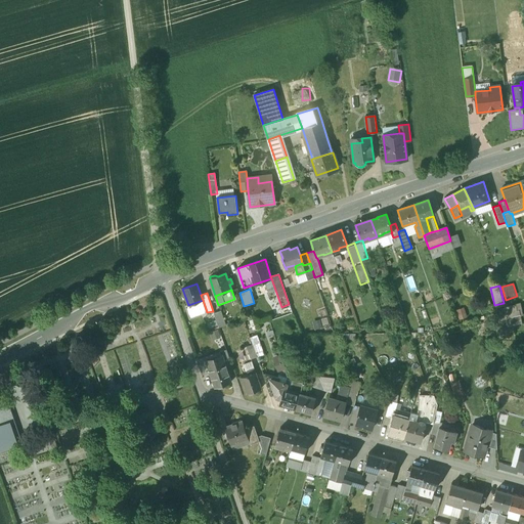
[(203,300),(188,305),(185,306),(189,318),(207,312),(203,300)]
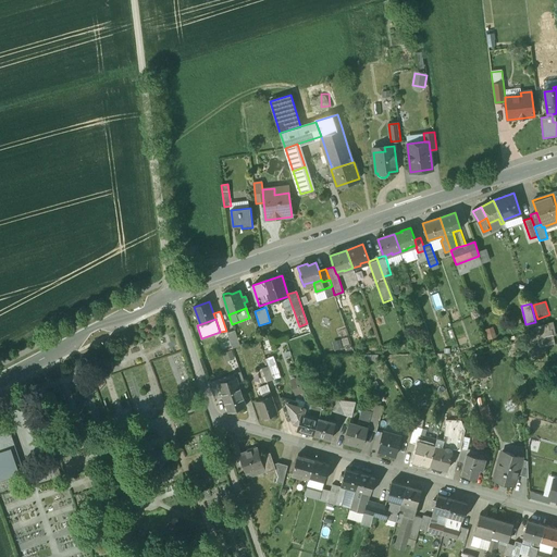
[(556,343),(553,323),(534,326),(539,347),(556,343)]
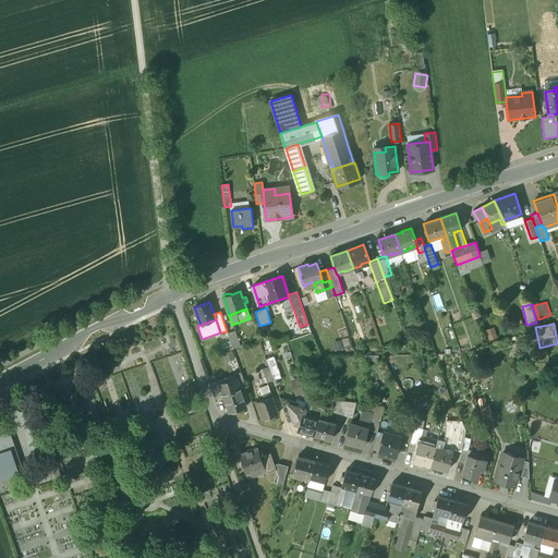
[(240,347),(235,331),(228,334),(233,349),(240,347)]
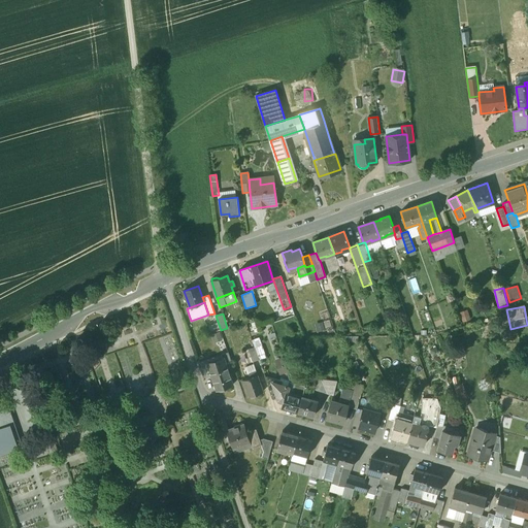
[(329,322),(324,323),(326,329),(327,328),(329,334),(334,332),(332,327),(331,328),(329,322)]
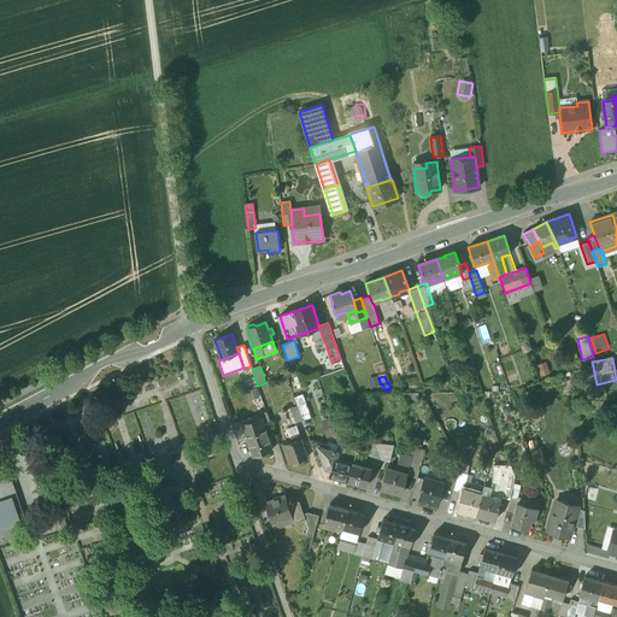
[(376,377),(368,380),(370,389),(380,387),(376,377)]
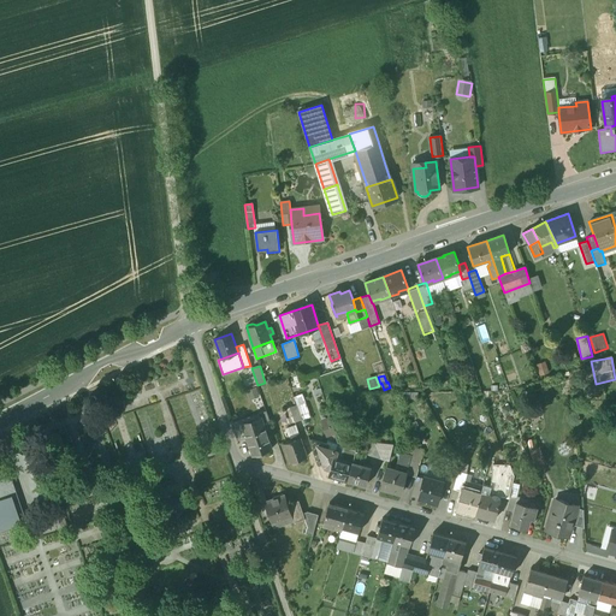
[(250,401),(259,397),(255,390),(247,392),(250,401)]
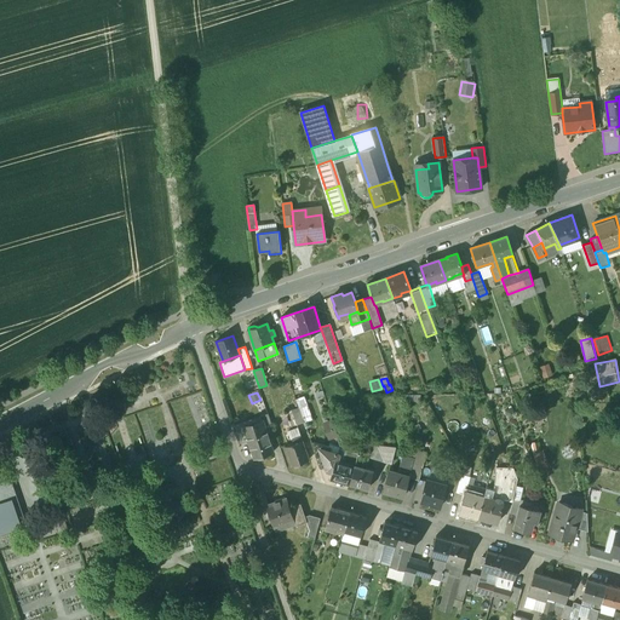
[(304,423),(313,420),(304,397),(297,400),(299,409),(304,423)]
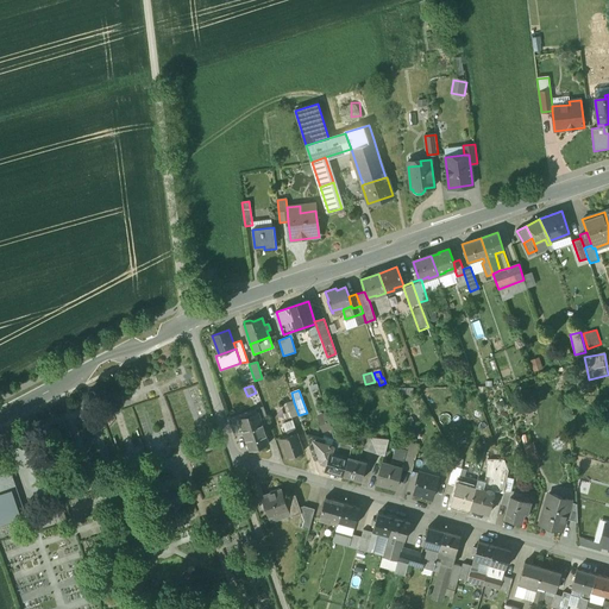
[(294,402),(287,403),(293,418),(299,415),(294,402)]
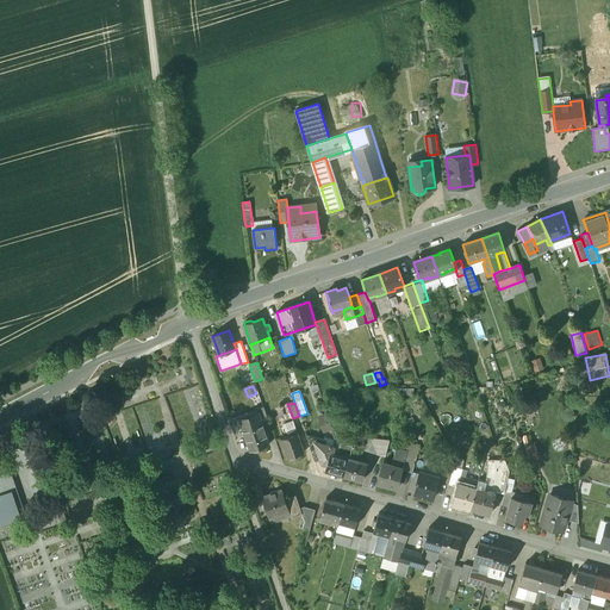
[(263,408),(255,411),(256,414),(257,414),(262,425),(262,427),(269,424),(263,408)]
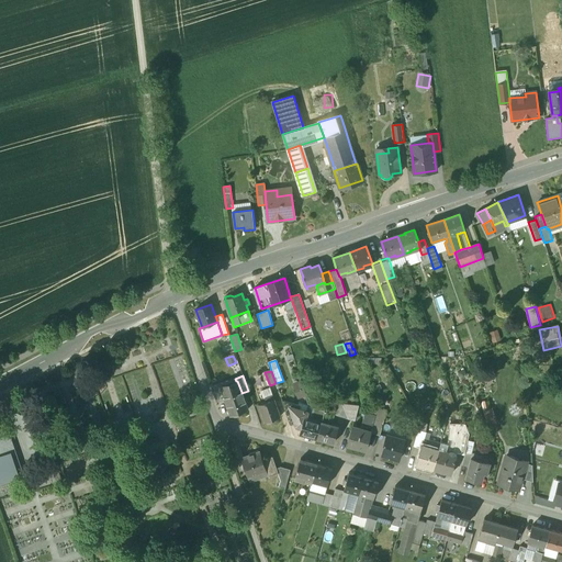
[(314,379),(301,383),(305,395),(318,391),(314,379)]
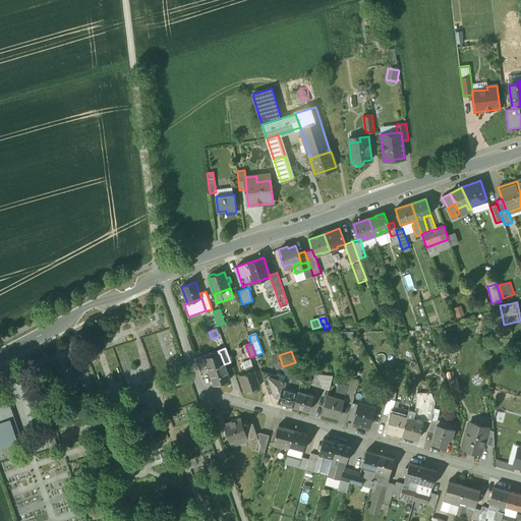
[(206,357),(205,358),(208,368),(224,363),(220,353),(219,353),(206,357)]
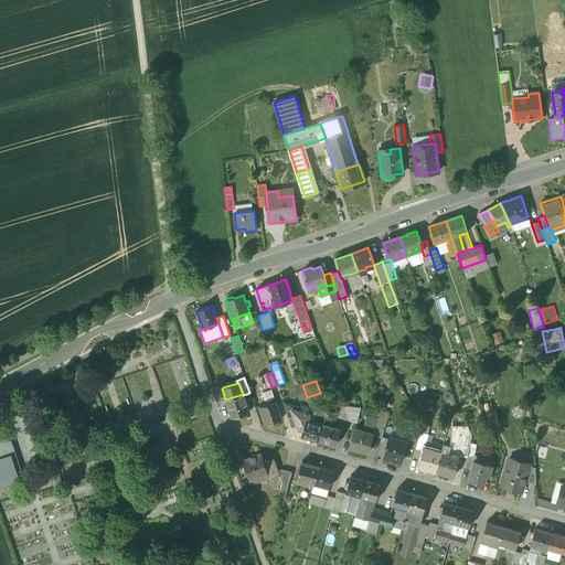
[(222,385),(212,387),(217,404),(226,401),(225,400),(222,388),(223,387),(222,385)]
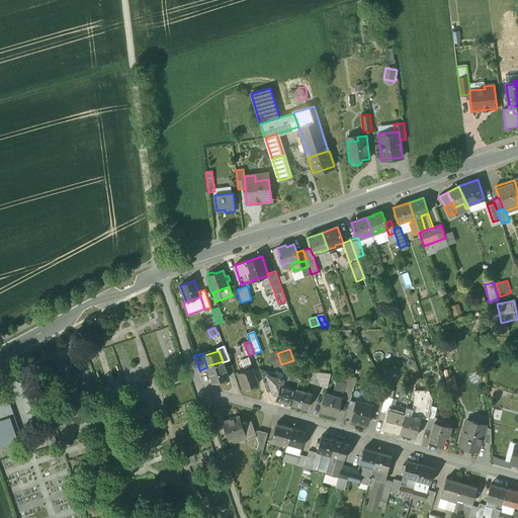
[(277,353),(271,355),(274,366),(281,364),(277,353)]
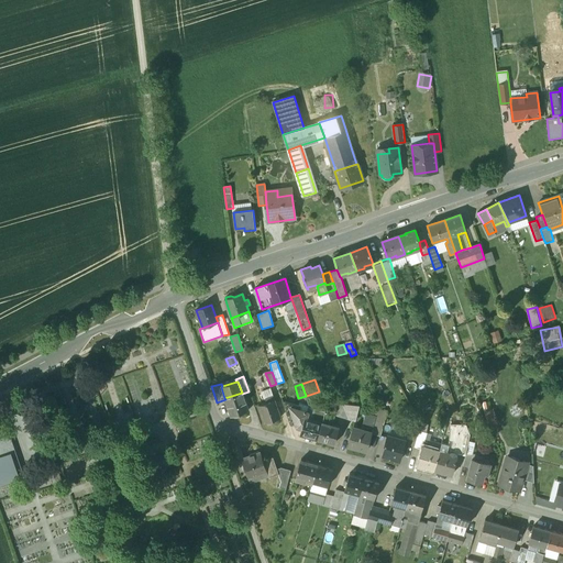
[(338,417),(346,412),(343,406),(335,388),(328,392),(338,417)]
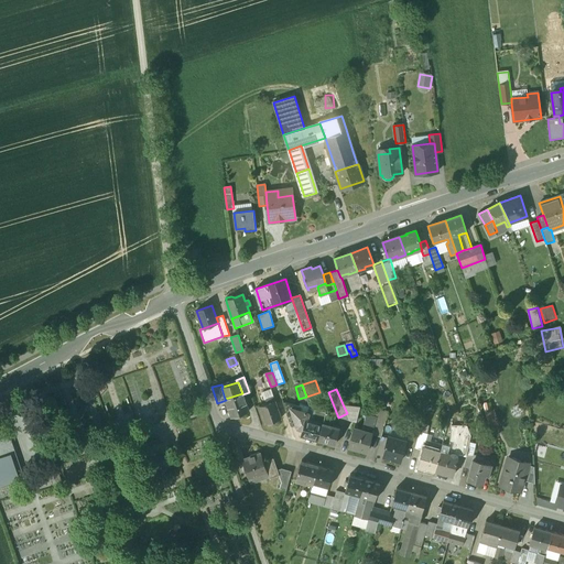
[(272,401),(269,391),(268,391),(261,393),(264,404),(272,401)]
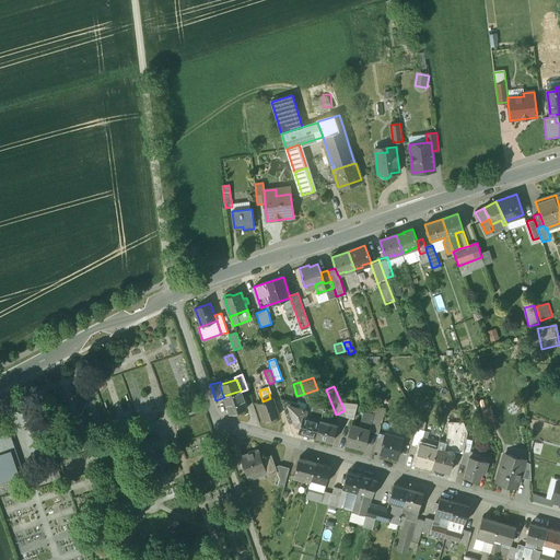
[(241,391),(223,396),(224,397),(230,413),(246,408),(241,392),(241,391)]
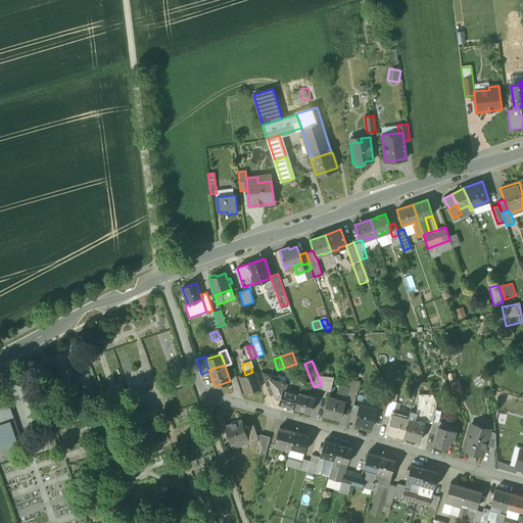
[(245,375),(240,376),(245,393),(247,392),(249,394),(253,392),(253,390),(259,388),(254,372),(252,372),(245,375)]
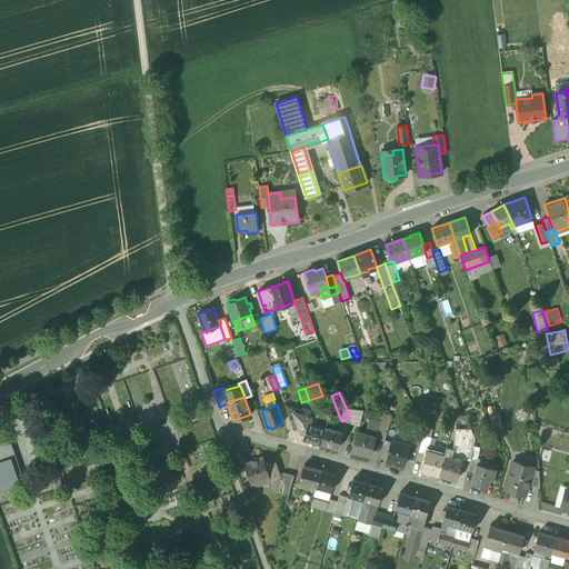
[(310,417),(300,415),(301,410),(285,406),(293,429),(302,431),(305,420),(308,421),(309,421),(310,417)]
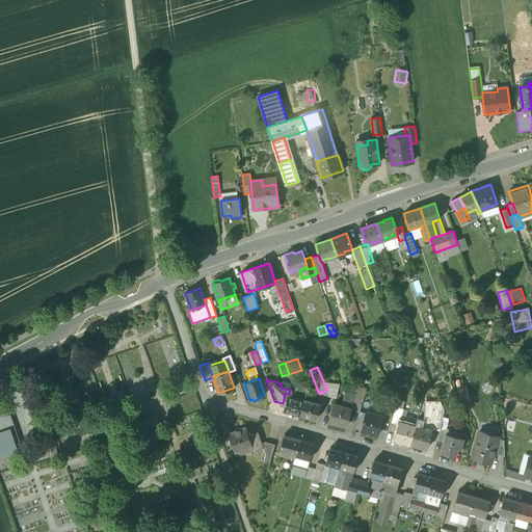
[(292,384),(282,383),(281,388),(290,390),(289,394),(295,396),(297,386),(292,384)]
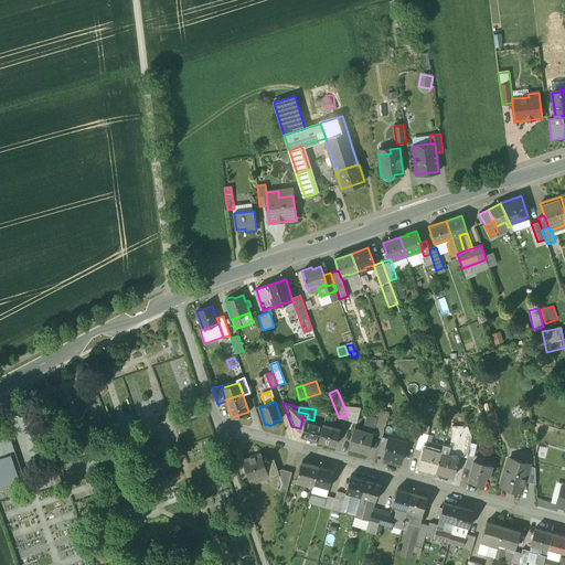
[(361,408),(351,407),(344,407),(348,414),(350,420),(356,423),(361,408)]
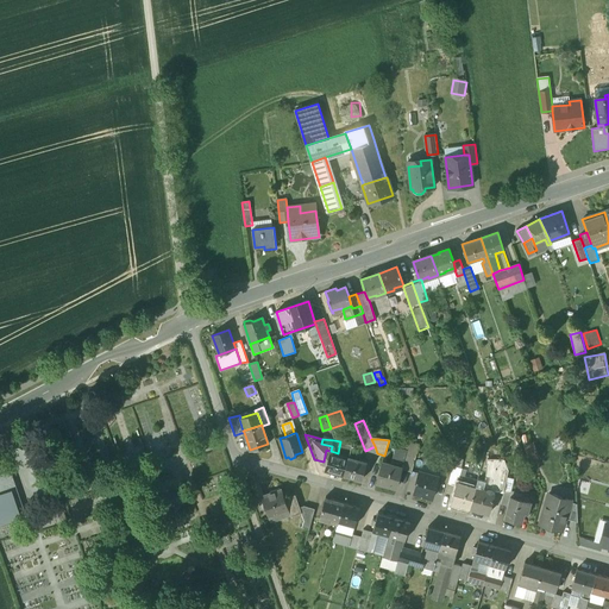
[(351,445),(340,441),(338,453),(349,457),(351,445)]
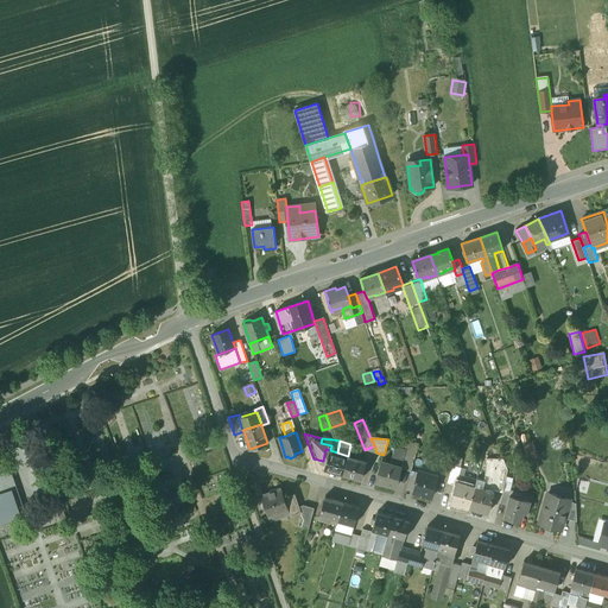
[(407,443),(405,454),(403,463),(400,469),(410,472),(417,445),(407,443)]
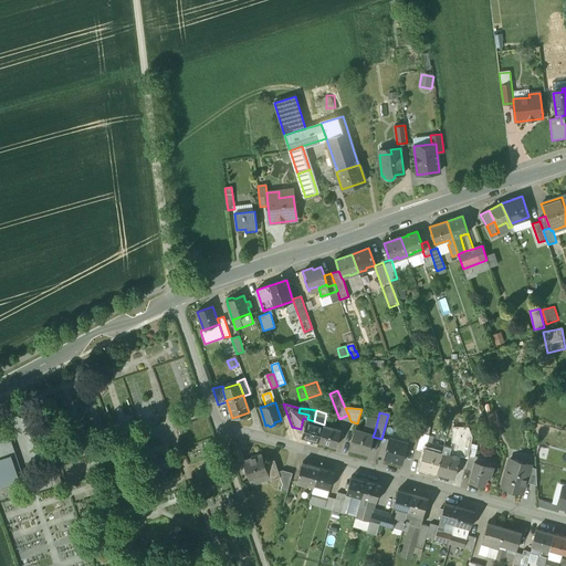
[(334,427),(329,426),(333,415),(326,413),(324,425),(318,442),(336,447),(341,429),(334,427)]
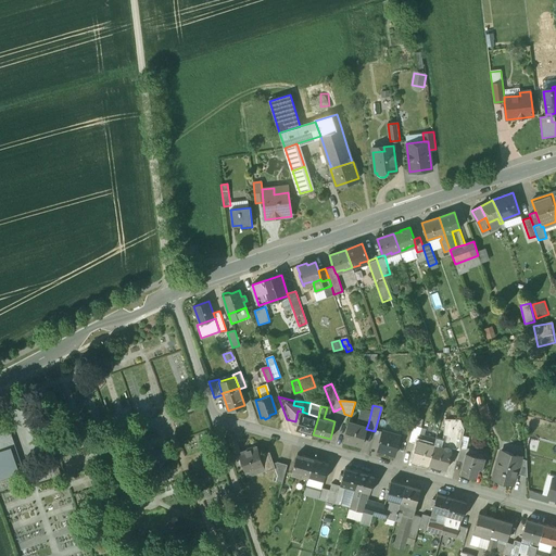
[(302,412),(301,412),(298,422),(295,429),(313,434),(318,417),(308,414),(302,412)]
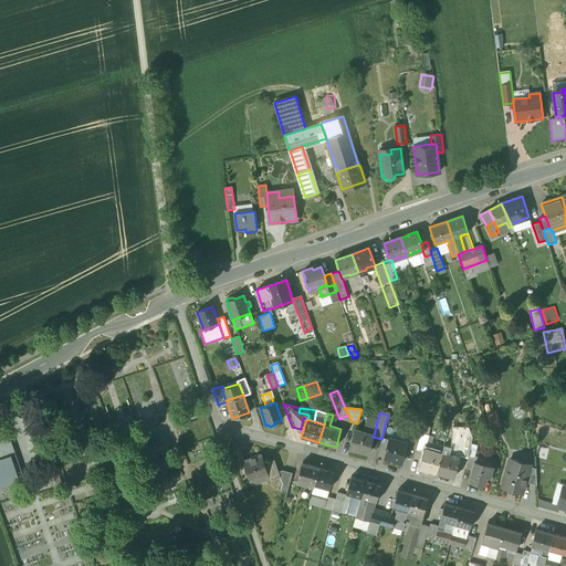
[(377,422),(366,420),(364,428),(375,431),(377,422)]
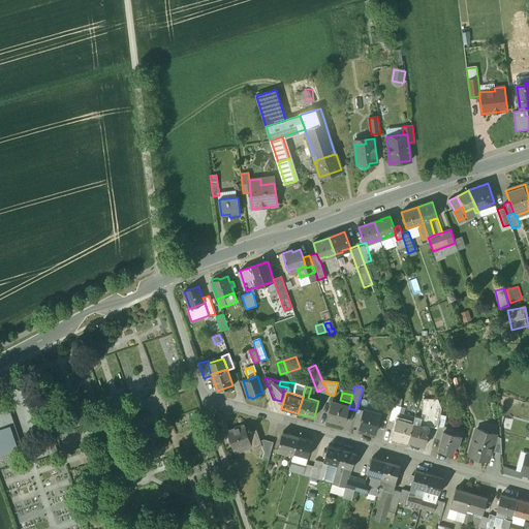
[(438,399),(424,399),(422,418),(419,426),(430,428),(430,427),(437,429),(437,427),(441,408),(438,399)]
